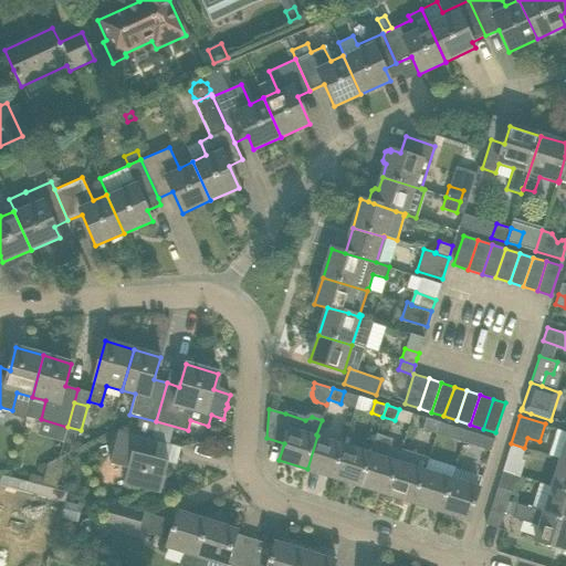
[(422,429),(437,435),(441,422),(426,418),(422,429)]
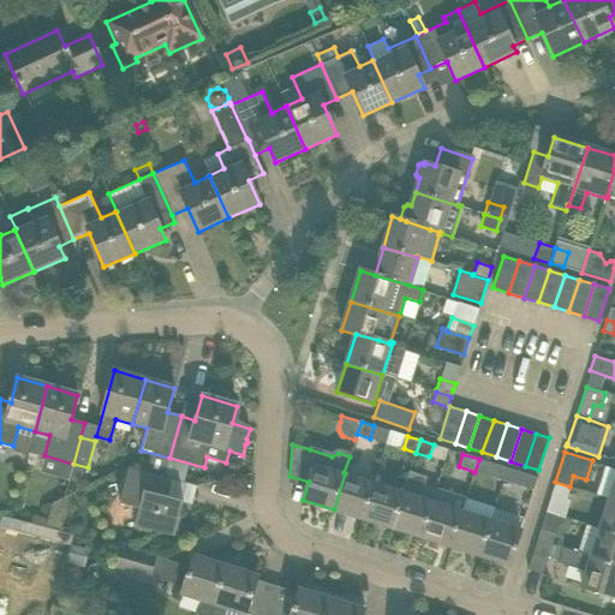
[(475,472),(505,481),(508,467),(479,459),(475,472)]
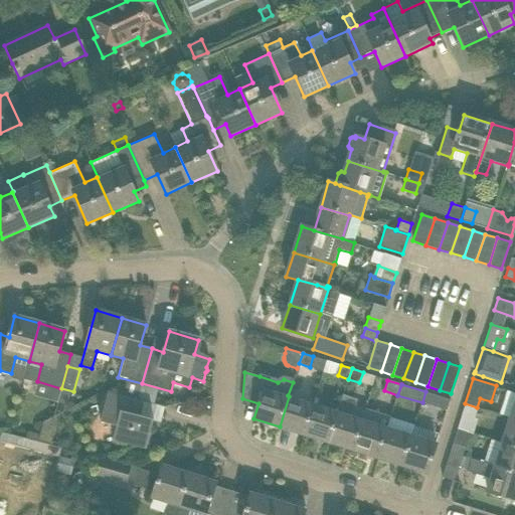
[(425,391),(422,402),(446,410),(450,399),(425,391)]
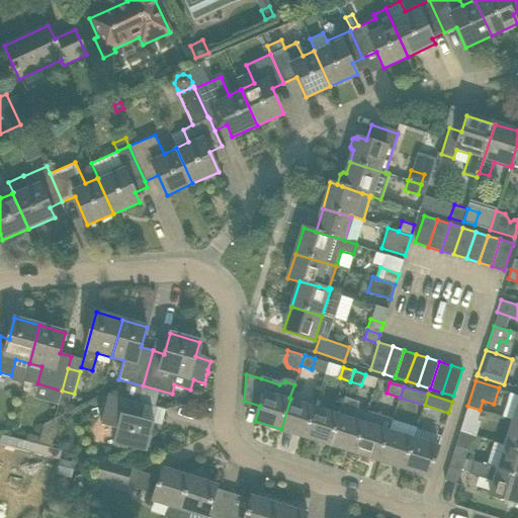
[(116,428),(112,443),(147,451),(155,422),(141,419),(145,404),(107,395),(100,424),(116,428)]
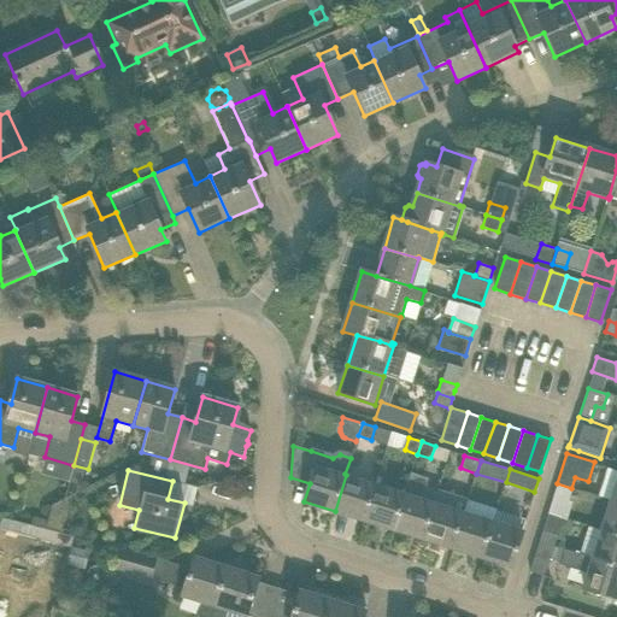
[(335,511),(364,521),(376,483),(346,475),(335,511)]
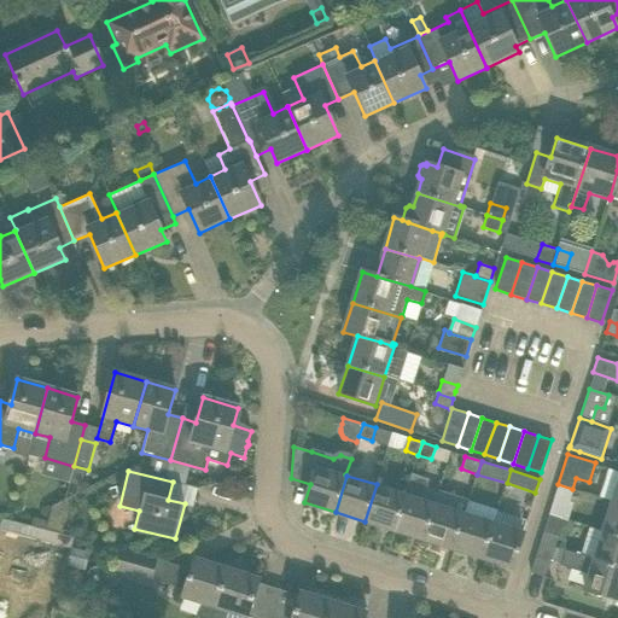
[(69,479),(63,502),(71,499),(71,496),(77,493),(81,482),(69,479)]
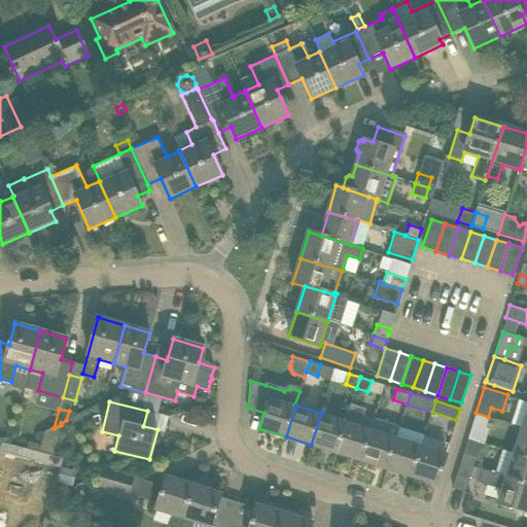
[(337,453),(361,460),(375,418),(349,411),(345,421),(346,421),(337,453)]
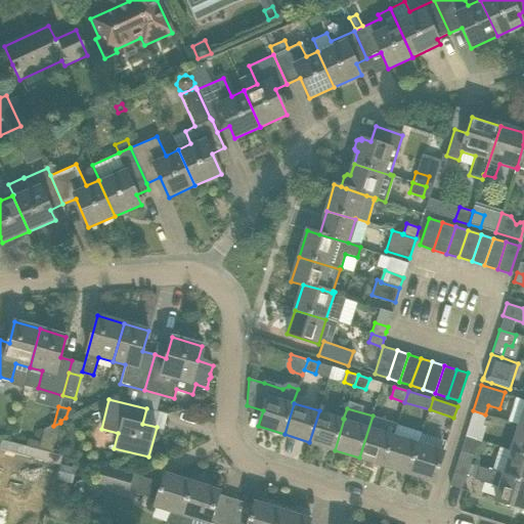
[(309,442),(335,450),(344,419),(343,419),(319,410),(309,442)]
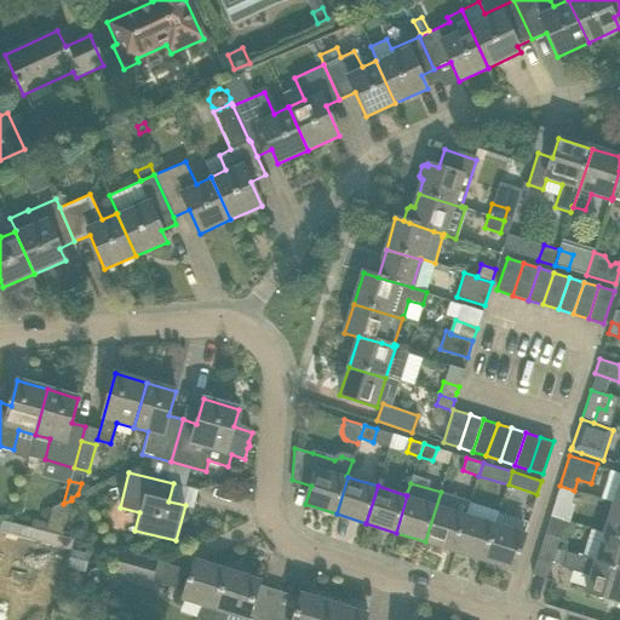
[(560,486),(551,516),(569,522),(569,521),(574,504),(570,504),(574,491),(560,486)]
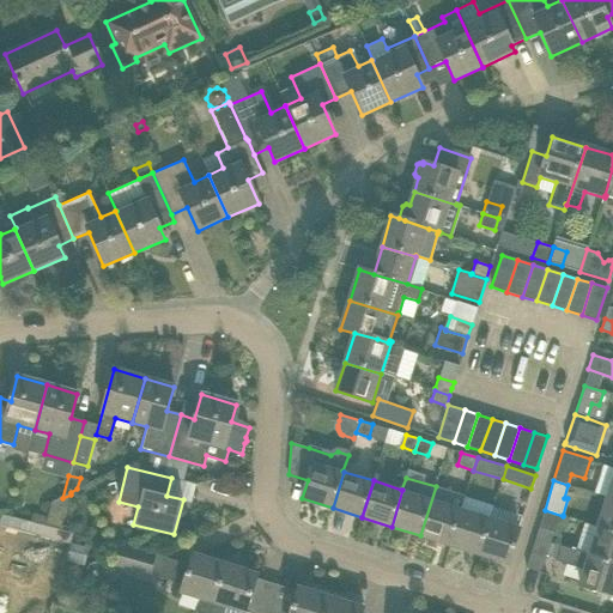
[(420,535),(449,545),(465,497),(463,496),(465,495),(436,486),(420,535)]
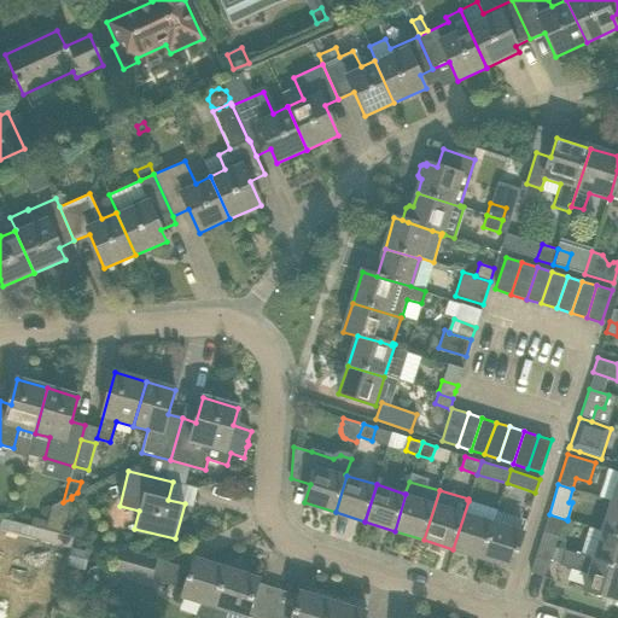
[(453,549),(483,559),(495,522),(499,511),(468,501),(453,549)]
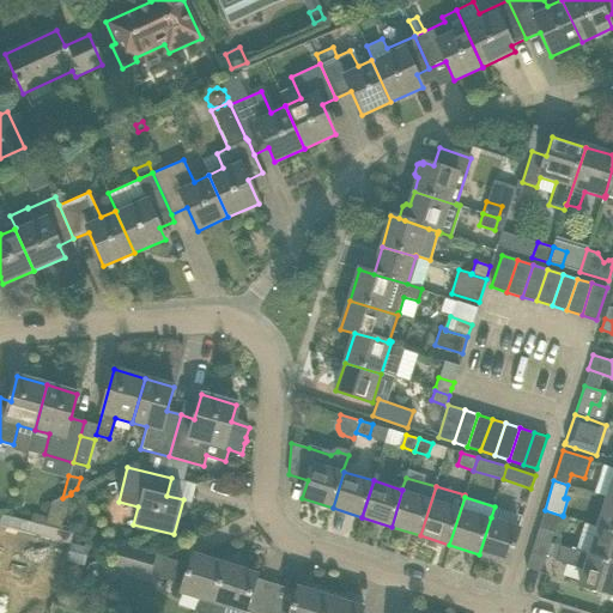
[(612,499),(605,497),(595,527),(612,532),(612,499)]
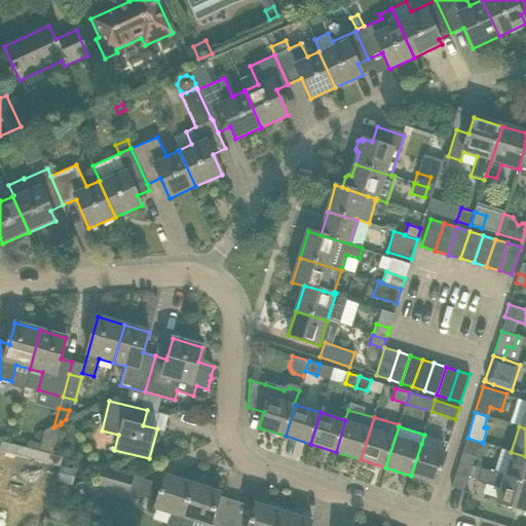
[(49,457),(55,441),(41,438),(36,454),(49,457)]
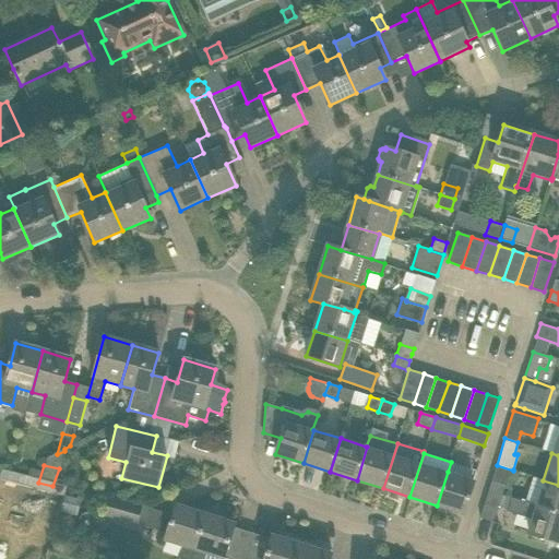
[(497,465),(488,491),(502,496),(506,484),(519,472),(513,470),(513,471),(497,465)]
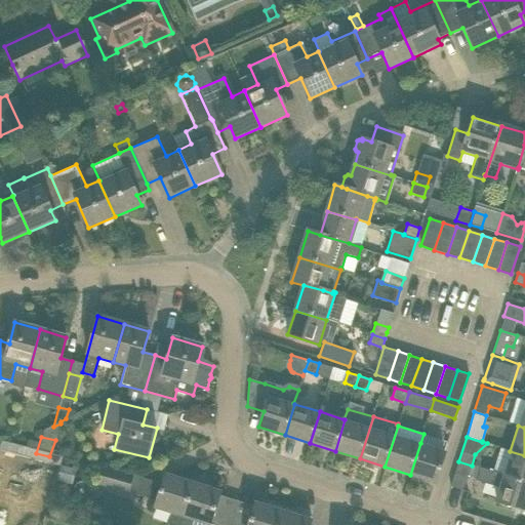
[(420,443),(410,475),(435,482),(445,451),(420,443)]
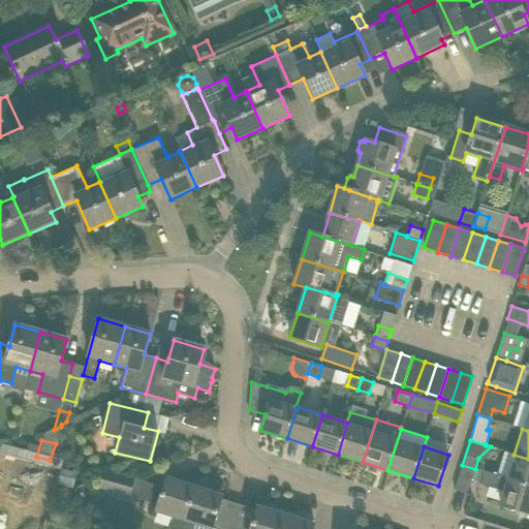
[(528,459),(514,455),(506,477),(506,479),(528,486),(528,459)]
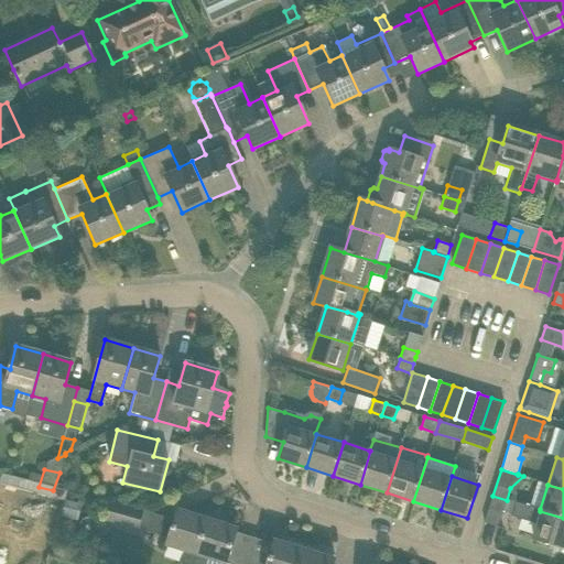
[(507,500),(492,496),(490,502),(484,523),(498,528),(507,500)]
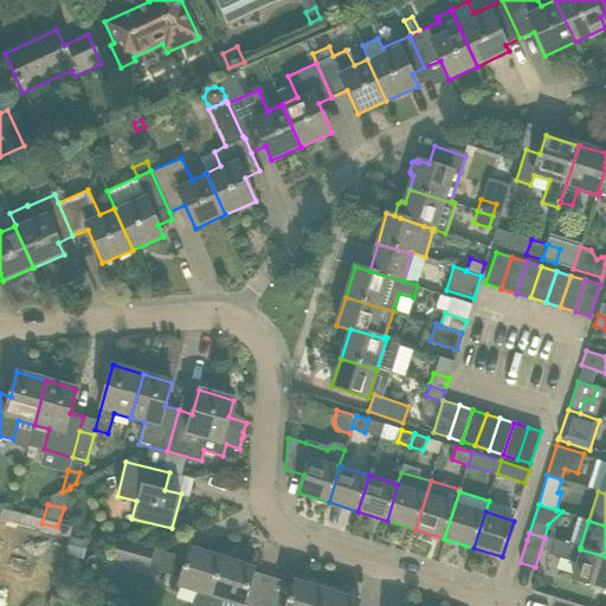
[(69,555),(83,559),(88,542),(72,537),(69,555)]
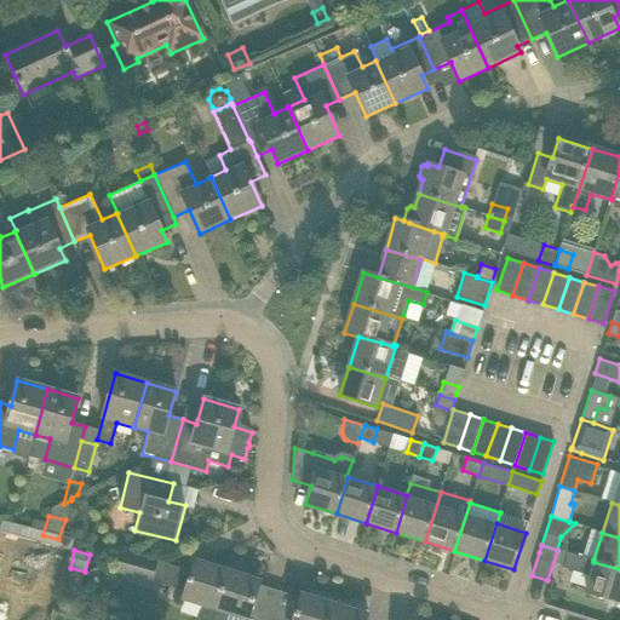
[(114,572),(153,583),(158,561),(120,551),(114,572)]
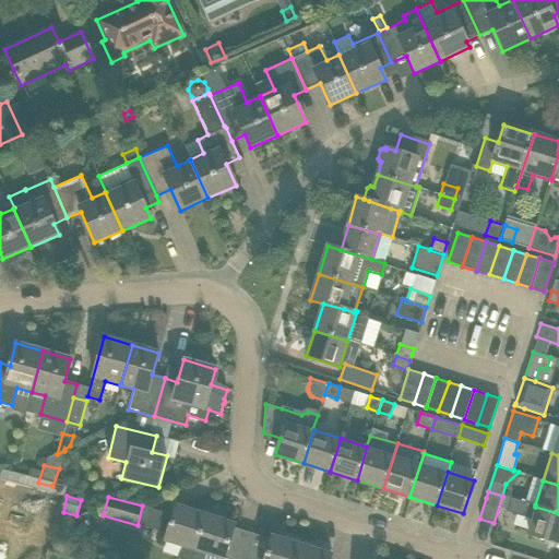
[(558,513),(535,507),(535,504),(511,497),(507,512),(533,521),(528,534),(558,544),(558,543),(558,513)]
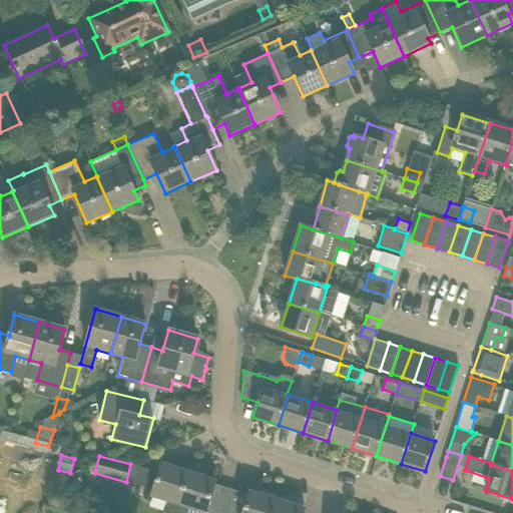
[(163,512),(164,512),(174,512),(188,473),(161,464),(151,497),(166,502),(163,512)]
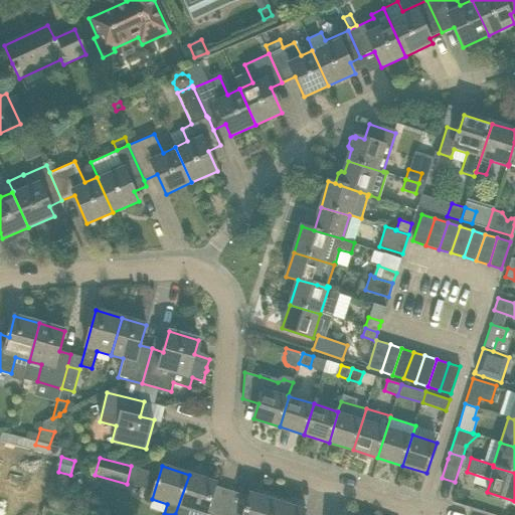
[(224,514),(229,503),(211,497),(215,483),(189,475),(175,514),(188,514),(189,511),(202,514),(224,514)]
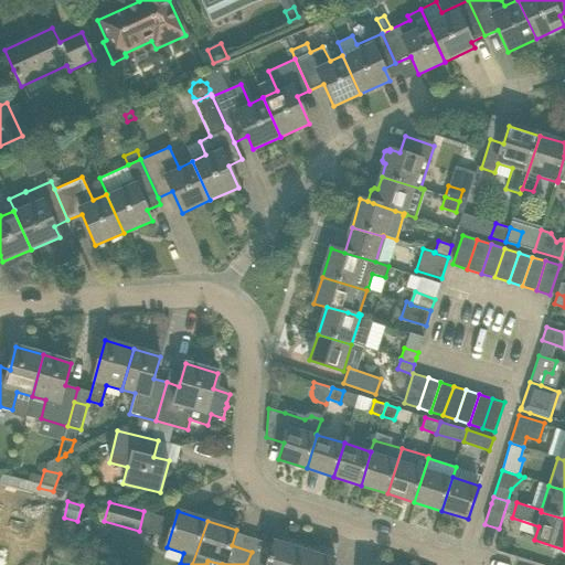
[(299,564),(306,547),(288,542),(287,546),(275,542),(270,557),(252,552),(246,564),(299,564)]
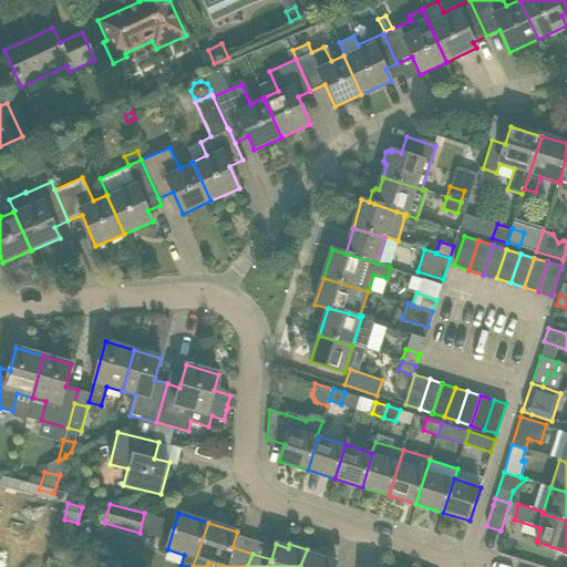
[(307,549),(300,566),(333,566),(337,558),(307,549)]
